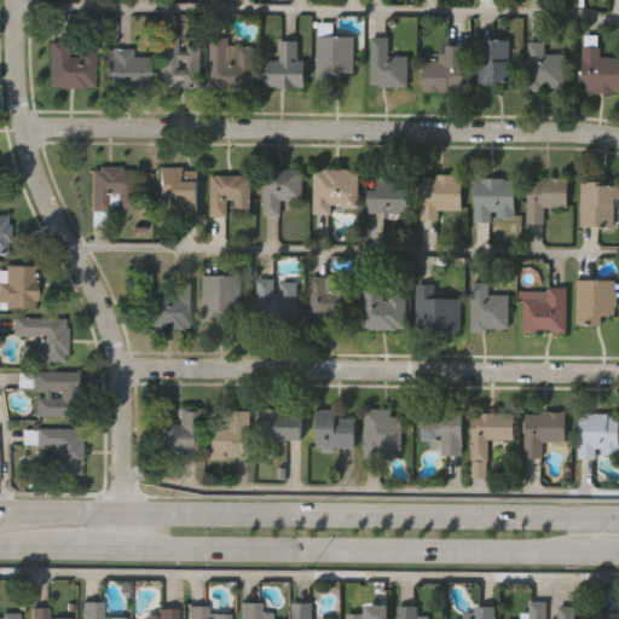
[(178,33),(177,51),(185,51),(185,45),(204,45),(203,88),(158,88),(158,32),(178,33)]
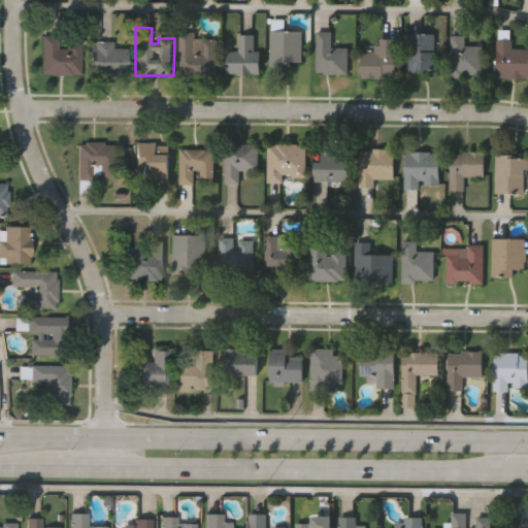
[(527,46),(527,77),(526,77),(526,79),(509,79),(509,77),(497,77),(499,28),(512,29),(512,38),(514,38),(514,46),(527,46)]
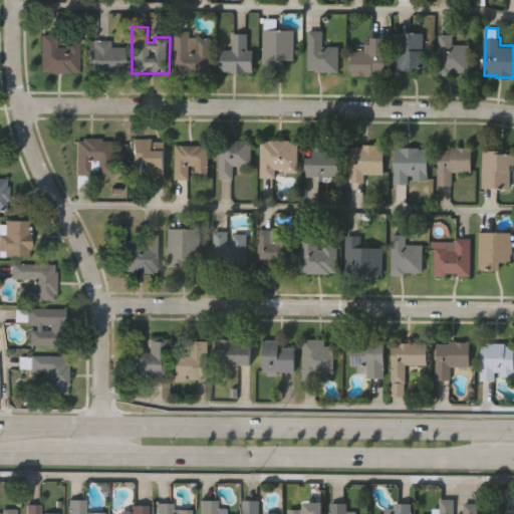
[(294,31),(294,62),(283,62),(283,70),(262,70),(262,31),(294,31)]
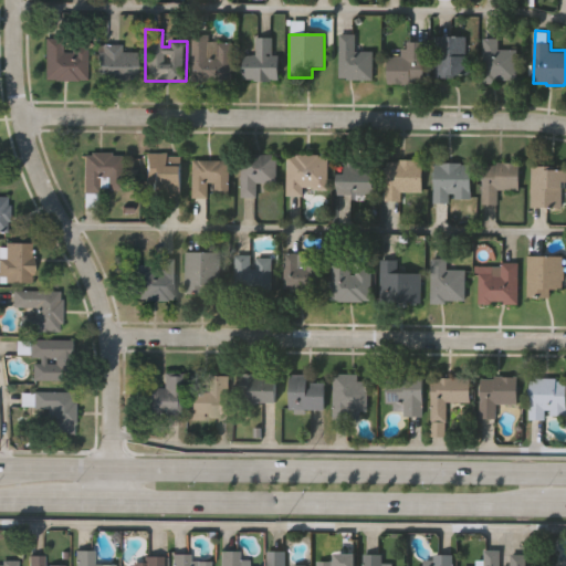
[(376,51),(375,81),(342,81),(342,34),(357,34),(356,51),(376,51)]
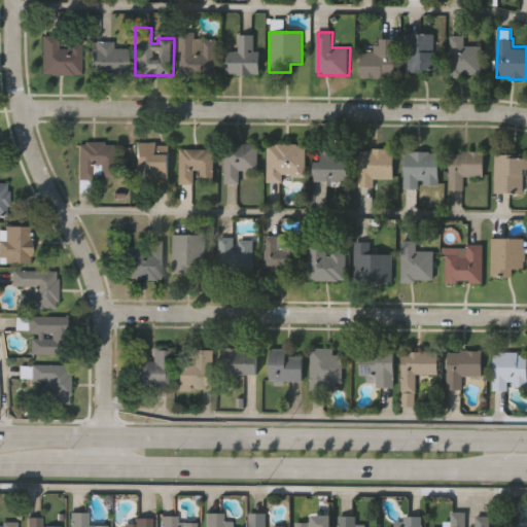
[(217,39),(217,77),(178,76),(178,33),(194,33),(194,54),(201,54),(202,39),(217,39)]
